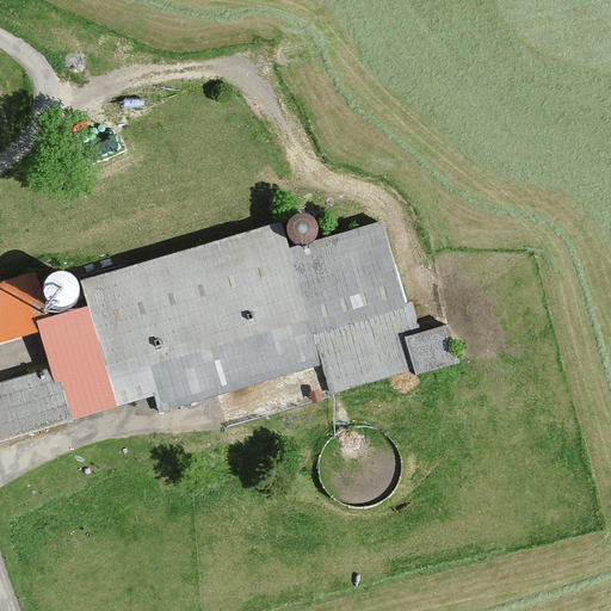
[(88,171),(134,152),(121,119),(75,140),(88,171)]
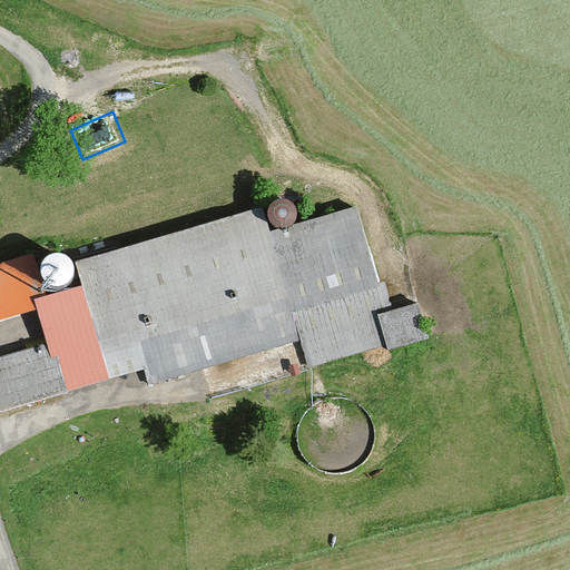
[(278,228),(284,229),(291,226),(294,223),(296,219),(296,216),(296,212),(295,207),(292,203),(288,200),(285,199),(283,198),(278,199),(275,200),(271,203),(268,206),(266,212),(266,216),(268,222),(272,225),(275,227),(278,228)]
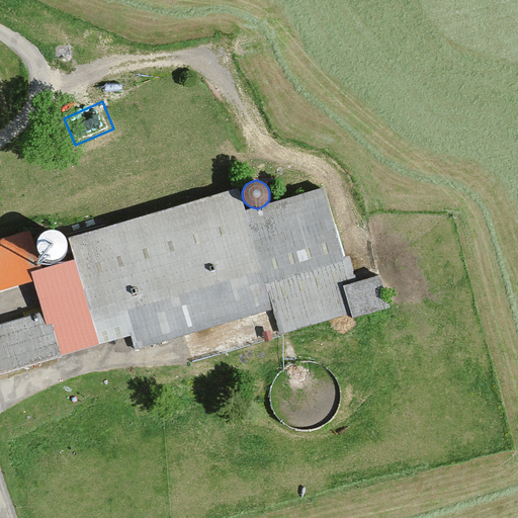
[(86,299),(0,325),(0,376),(62,358),(55,334),(123,313),(136,352),(274,311),(281,335),(352,314),(354,321),(394,309),(383,274),(355,282),(327,187),(258,208),(244,211),(237,189),(68,240),(86,299)]
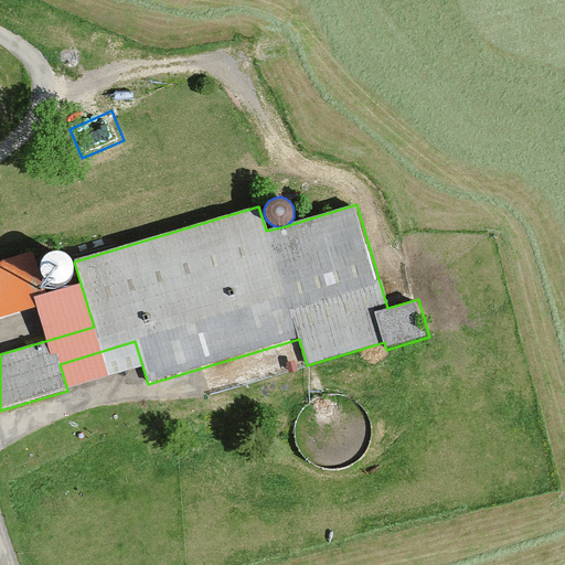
[(52,249),(50,251),(44,253),(41,256),(38,263),(38,268),(40,274),(45,279),(50,281),(56,281),(62,279),(66,276),(70,270),(70,265),(68,260),(66,255),(62,252),(56,249),(52,249)]
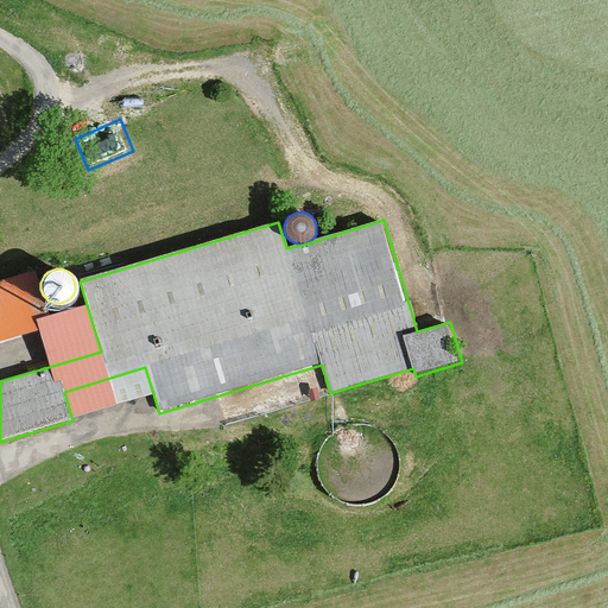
[(0,289),(0,337),(46,325),(33,279),(0,289)]
